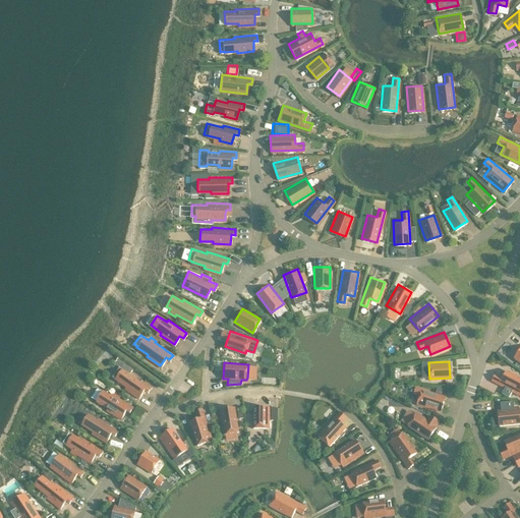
[(147,391),(151,386),(132,372),(130,373),(118,365),(112,375),(115,378),(125,386),(124,387),(137,397),(143,389),(147,391)]
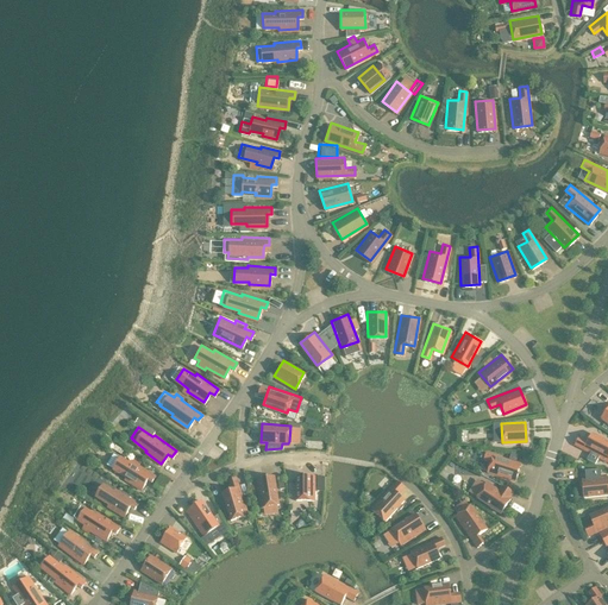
[(605,458),(607,452),(607,439),(591,430),(583,447),(605,458)]
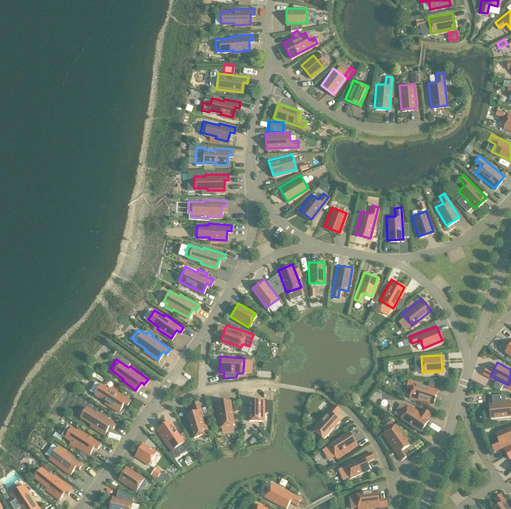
[(94,392),(94,393),(105,400),(104,401),(118,410),(123,402),(127,404),(130,399),(114,389),(116,386),(109,382),(107,386),(100,382),(94,379),(88,388),(94,392)]
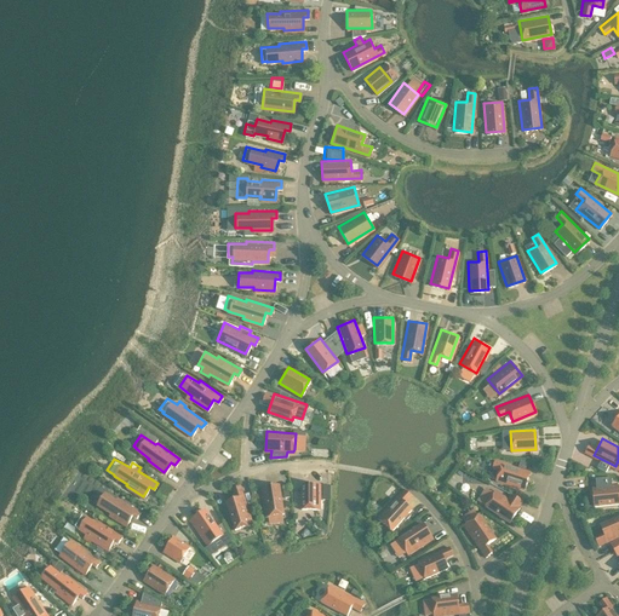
[(522,488),(528,470),(494,459),(491,466),(498,468),(496,478),(522,488)]
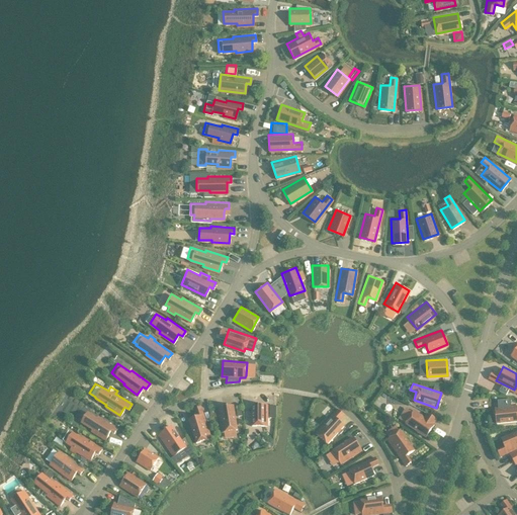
[(266,424),(266,403),(251,403),(251,424),(266,424)]
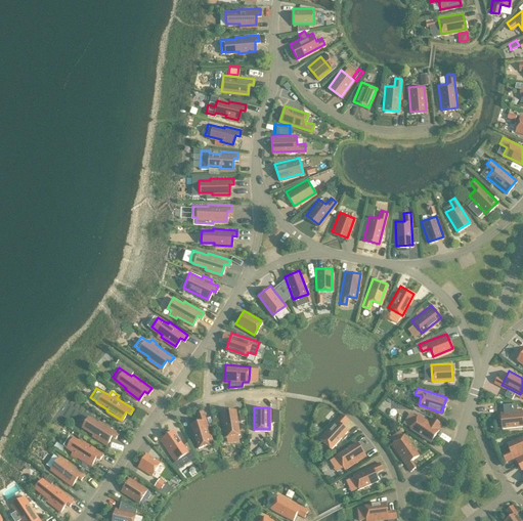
[(502,426),(522,424),(522,407),(500,410),(502,426)]
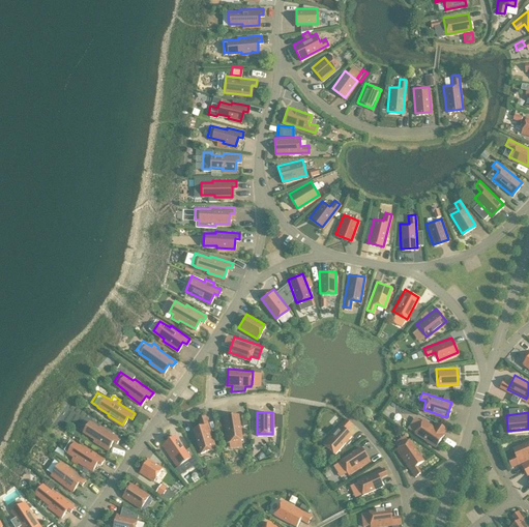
[(226,440),(241,438),(237,413),(222,415),(226,440)]
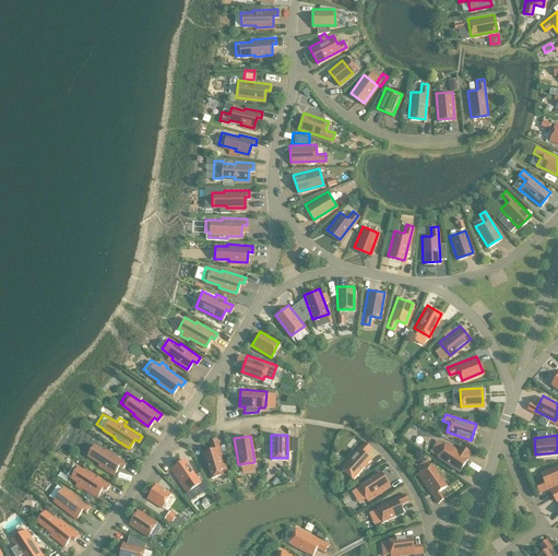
[(211,476),(226,471),(216,437),(209,439),(212,448),(202,451),(211,476)]
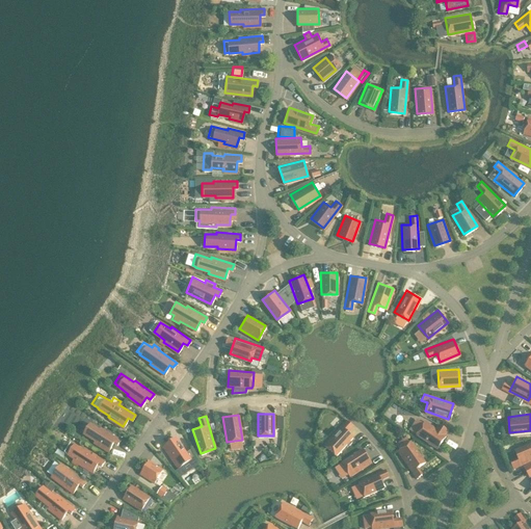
[(345,429),(350,423),(346,419),(323,443),(335,454),(352,435),(345,429)]
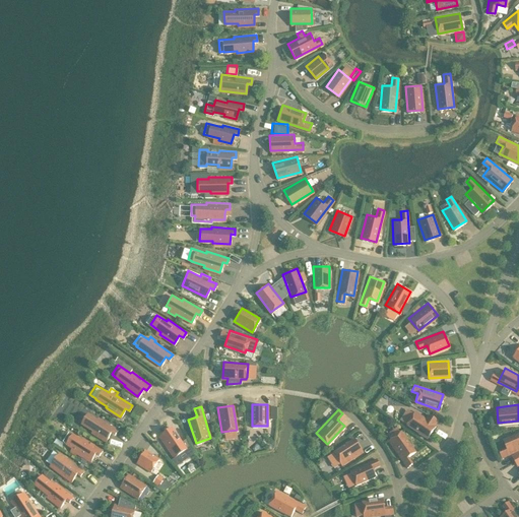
[(406,423),(427,437),(435,424),(433,423),(436,418),(429,413),(426,417),(414,410),(406,423)]
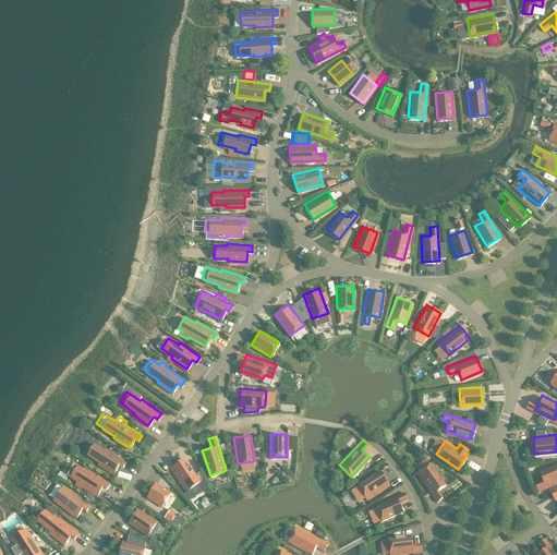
[(122,466),(125,459),(105,446),(104,448),(94,442),(86,453),(98,460),(97,462),(112,472),(119,462),(122,466)]
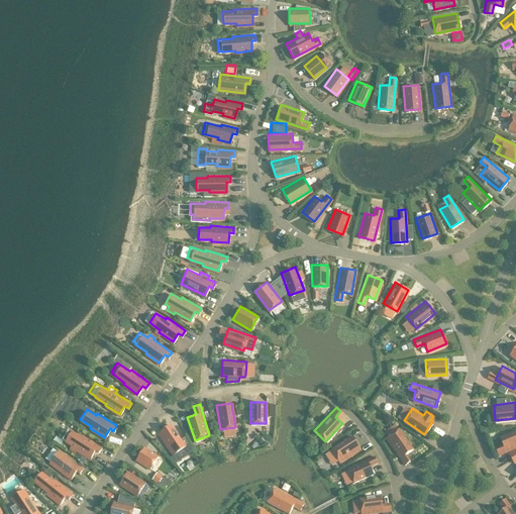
[(180,437),(170,423),(158,432),(172,453),(189,442),(185,433),(180,437)]
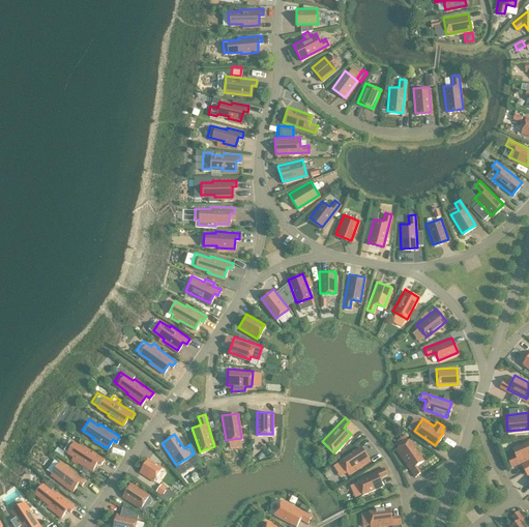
[(100,463),(104,458),(84,445),(83,446),(69,438),(63,448),(66,450),(66,451),(78,459),(77,460),(91,469),(96,461),(100,463)]
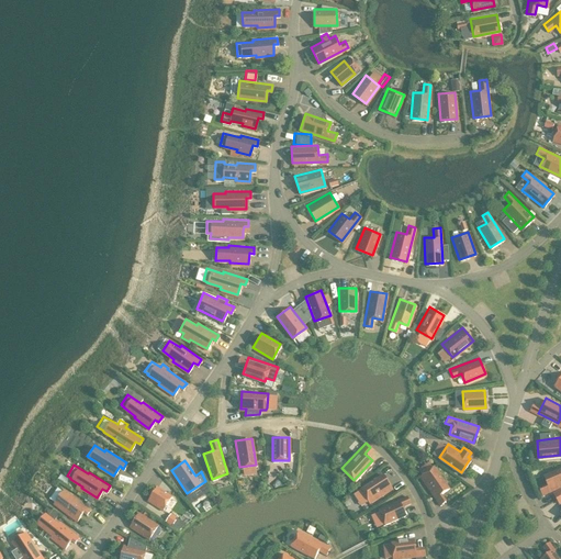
[(439,492),(448,487),(433,465),(419,474),(439,503),(445,500),(439,492)]
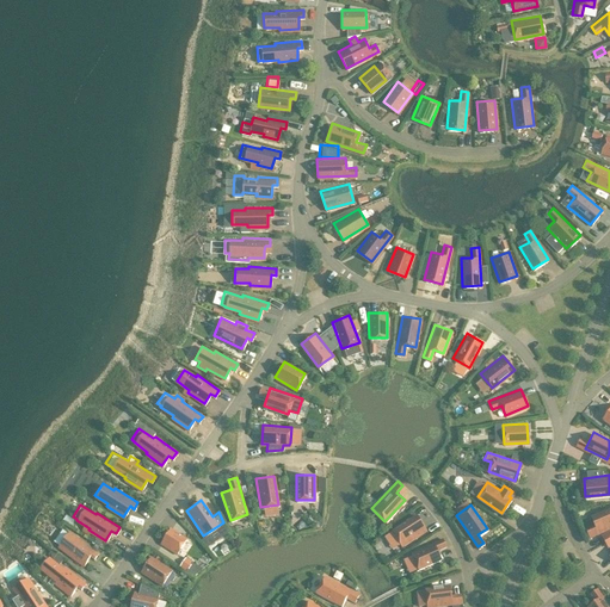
[(589,536),(609,526),(609,506),(591,514),(595,525),(586,528),(589,536)]
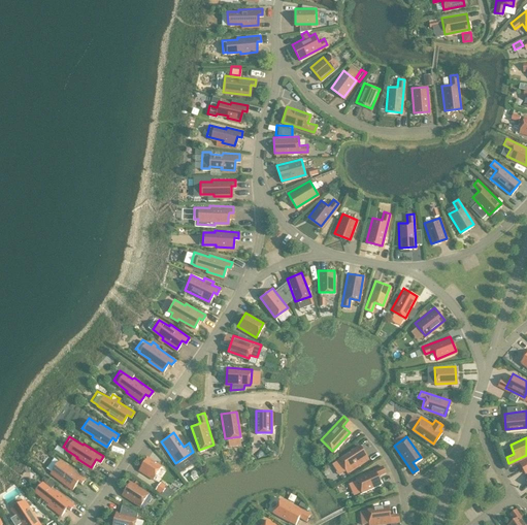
[(347,470),(367,457),(359,444),(337,457),(347,470)]
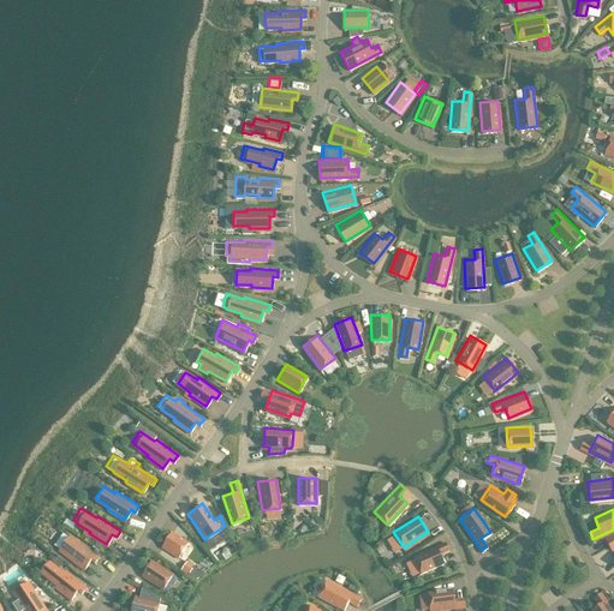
[(177,556),(188,540),(172,529),(161,545),(177,556)]
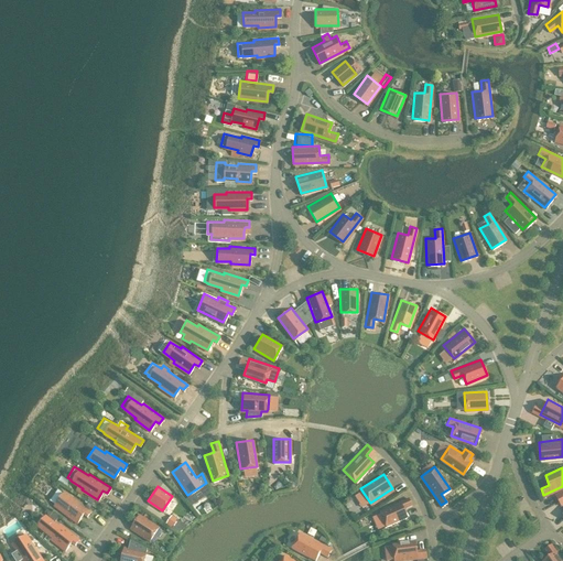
[(64,489),(63,491),(54,503),(53,504),(76,521),(83,513),(86,515),(90,509),(64,489)]
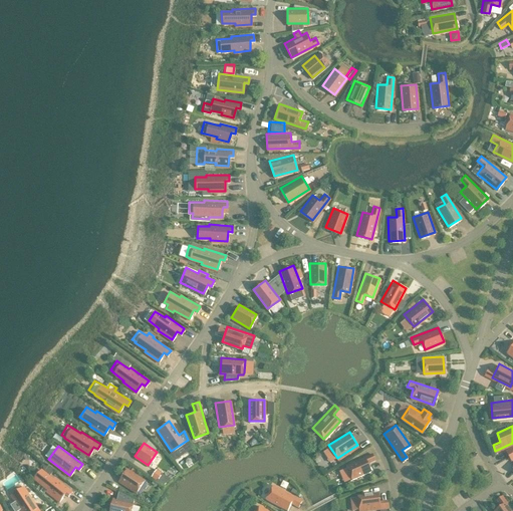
[(368,461),(375,458),(372,451),(345,464),(351,478),(370,469),(365,459),(367,458),(368,461)]
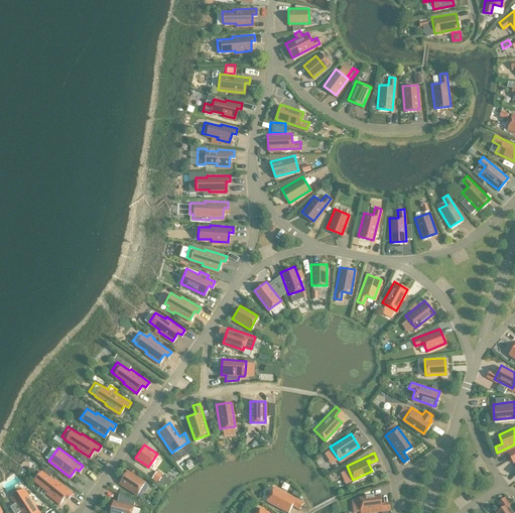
[(144,480),(135,475),(138,471),(133,467),(130,471),(127,469),(118,482),(136,493),(144,480)]
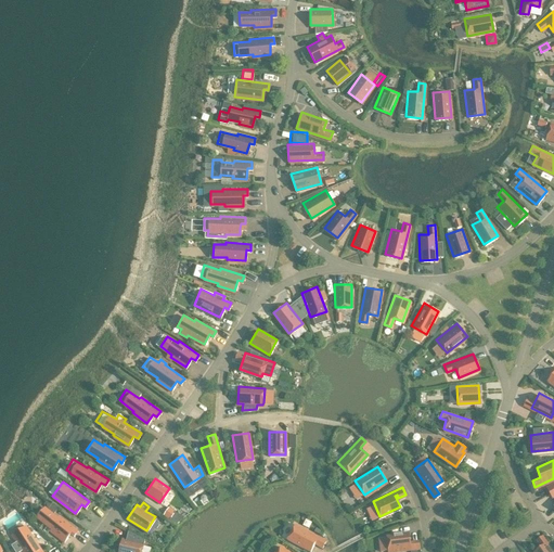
[(73,534),(77,529),(59,514),(56,515),(44,505),(36,515),(40,517),(39,518),(50,527),(49,528),(63,540),(69,531),(73,534)]
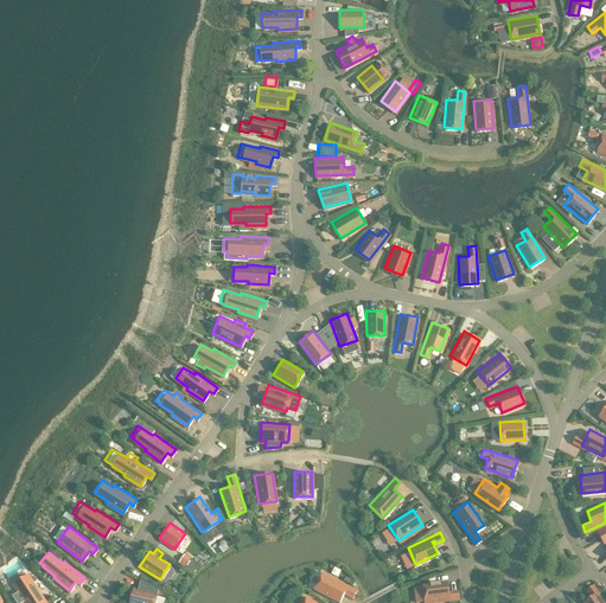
[(190,557),(183,552),(178,560),(184,564),(190,557)]
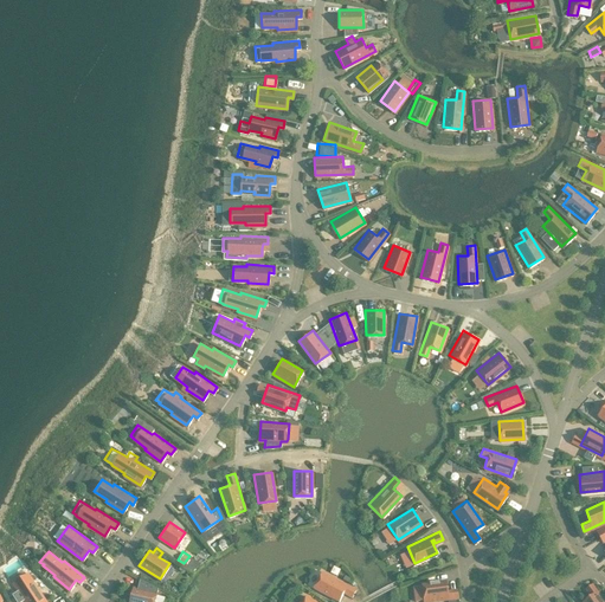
[(353,596),(356,589),(321,570),(313,586),(338,600),(343,588),(347,589),(345,591),(353,596)]
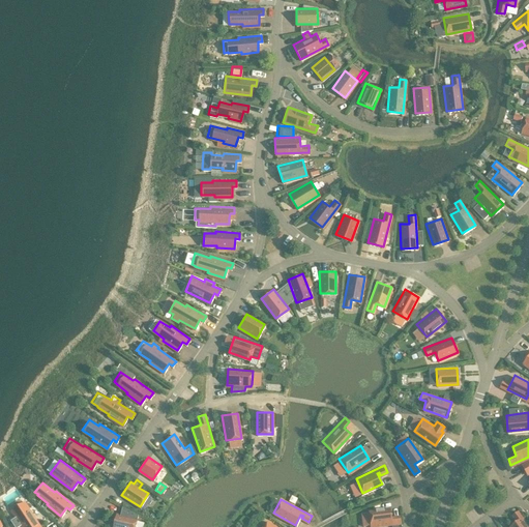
[(12,513),(15,516),(9,518),(16,526),(20,524),(21,526),(41,526),(26,503),(12,513)]
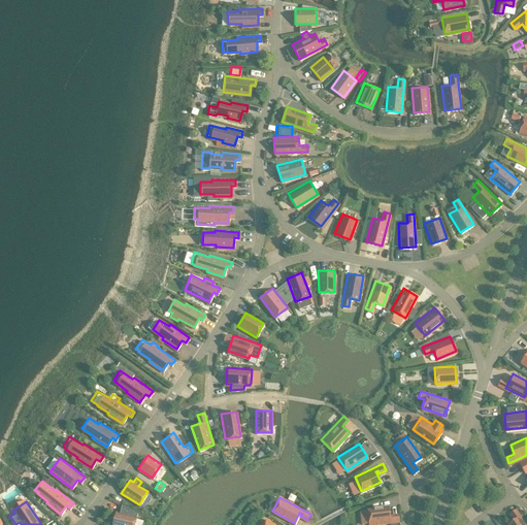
[(392,516),(389,516),(388,504),(367,507),(369,524),(389,521),(395,520),(398,520),(397,513),(391,514),(392,516)]
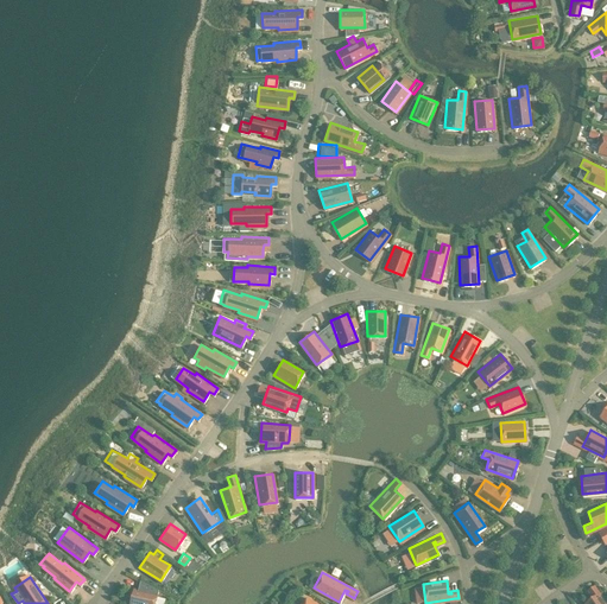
[(606,603),(606,602),(594,584),(587,589),(593,596),(585,602),(585,603),(606,603)]
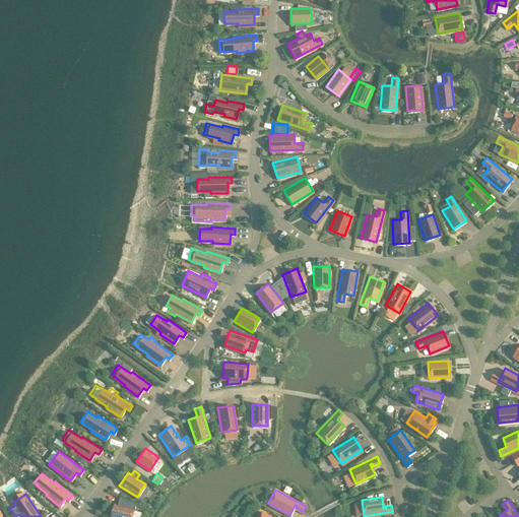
[(131,516),(134,507),(114,502),(110,516),(131,516)]
